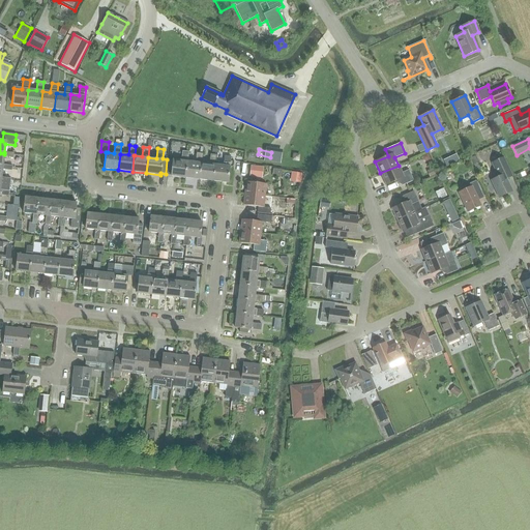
[(167,175),(171,176),(185,178),(187,162),(188,152),(182,151),(181,160),(169,159),(167,175)]
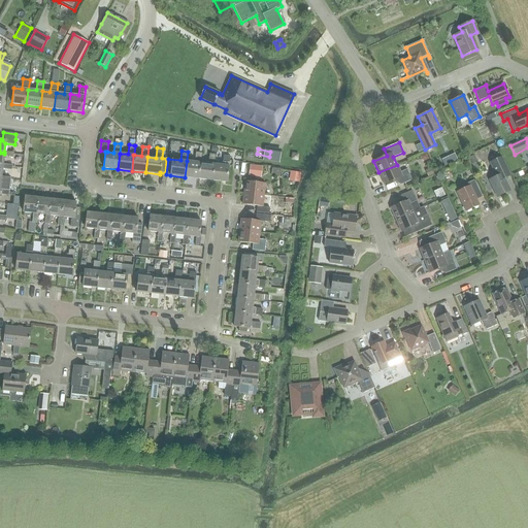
[(0,165),(3,166),(3,164),(4,156),(12,157),(13,153),(4,152),(4,154),(0,153),(0,165)]
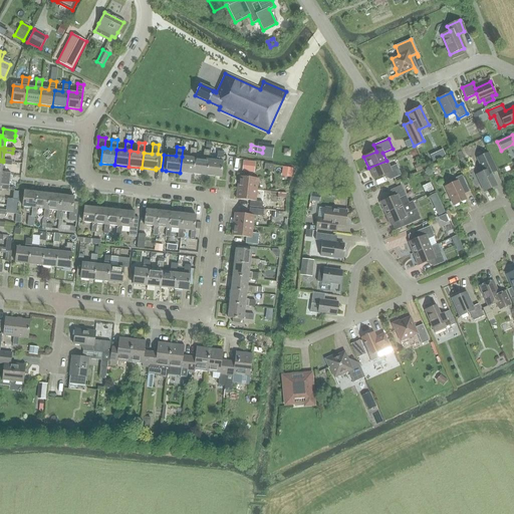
[(195,159),(196,149),(190,149),(189,158),(182,157),(180,173),(193,174),(195,159)]
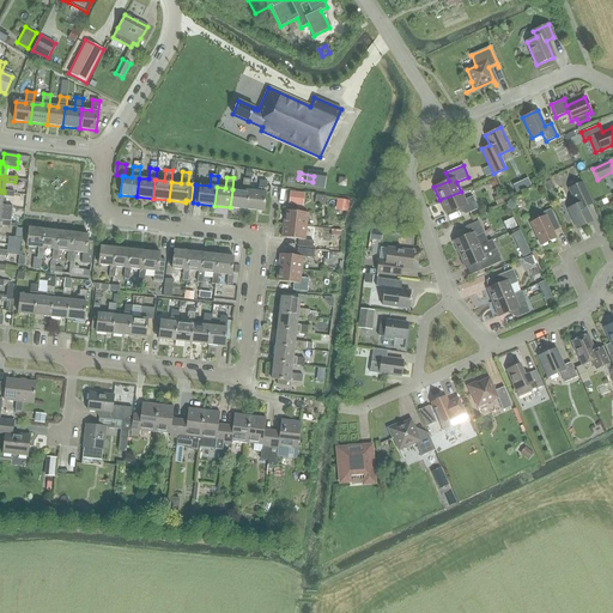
[(249,190),(250,180),(243,178),(242,190),(232,189),(230,207),(247,210),(249,190)]
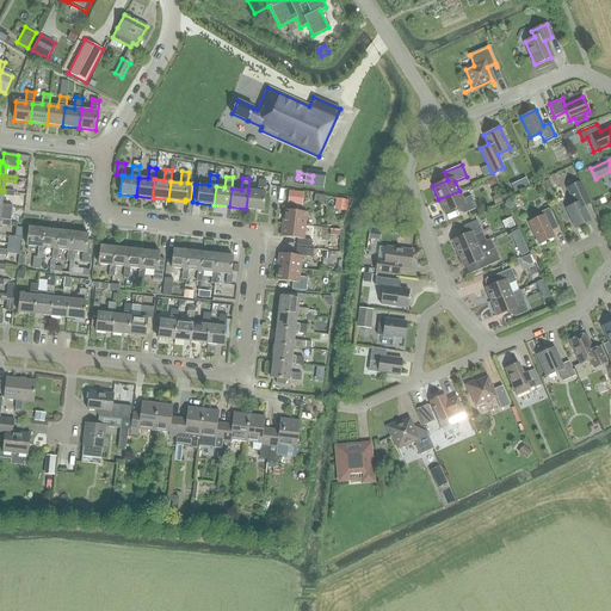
[(512,186),(517,193),(531,186),(528,179),(512,186)]
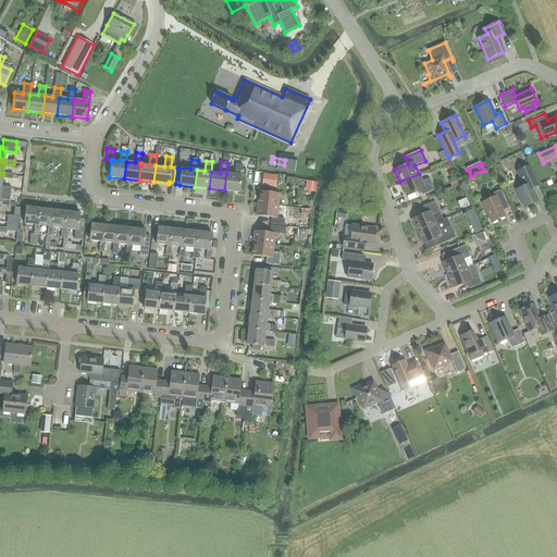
[(493,166),(496,174),(504,170),(500,163),(493,166)]
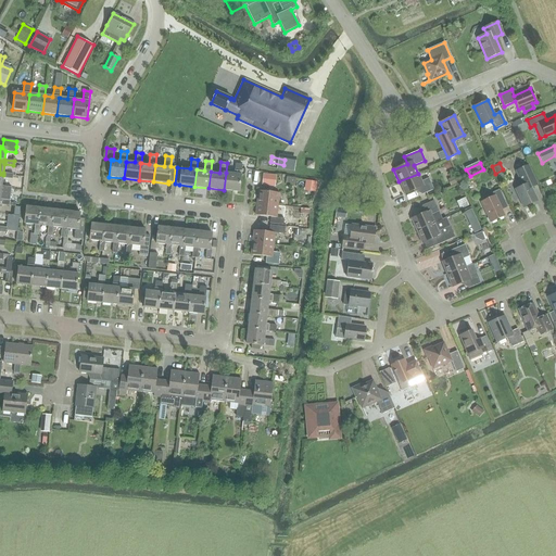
[(234,174),(226,173),(224,190),(239,192),(242,165),(235,164),(234,174)]
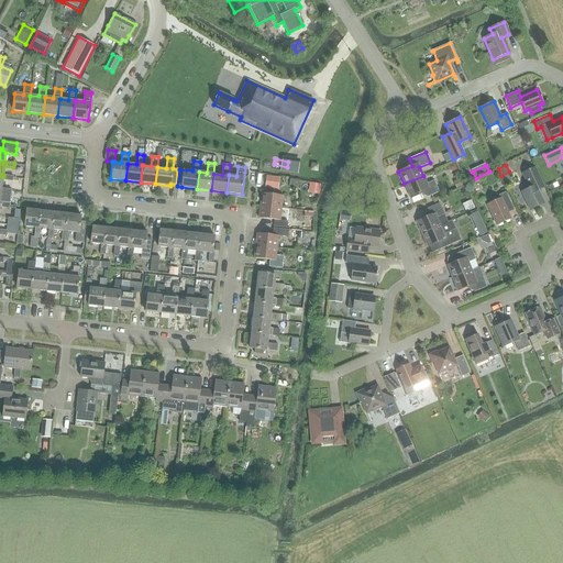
[(529,188),(521,191),(530,210),(543,203),(538,190),(544,187),(534,167),(522,174),(529,188)]
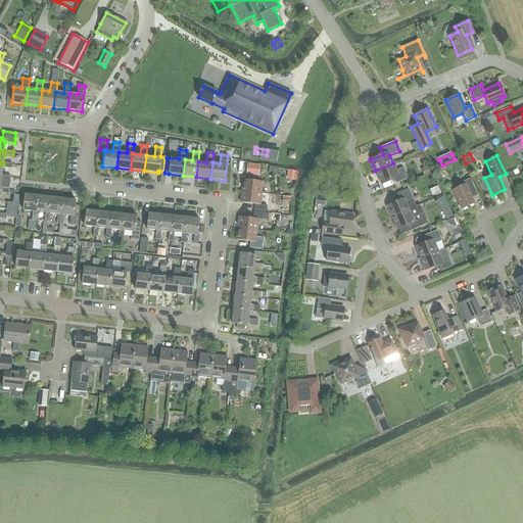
[(0,177),(1,177),(1,175),(2,168),(11,169),(12,163),(3,162),(3,164),(0,163),(0,177)]
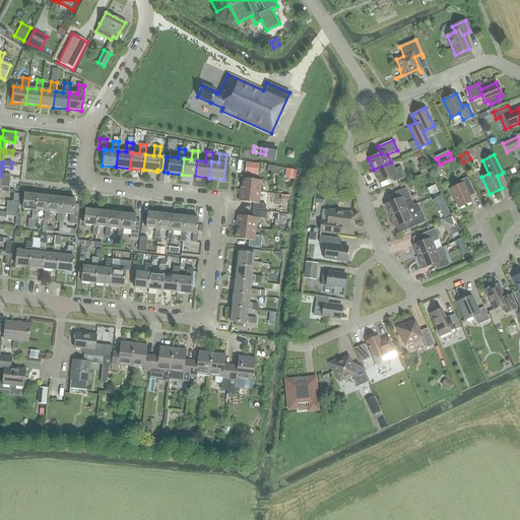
[(246,163),(245,174),(256,175),(257,165),(246,163)]
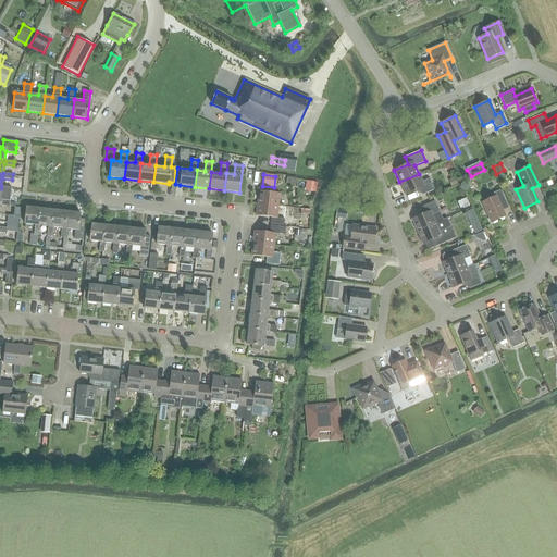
[(422,195),(434,189),(429,178),(422,182),(419,174),(399,182),(405,195),(419,188),(422,195)]
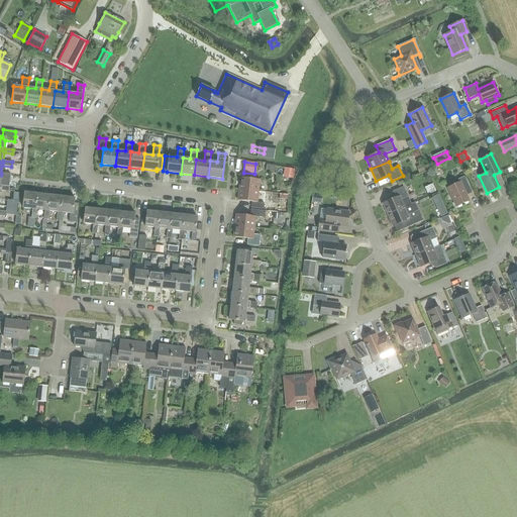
[(425,170),(422,164),(416,167),(419,174),(425,170)]
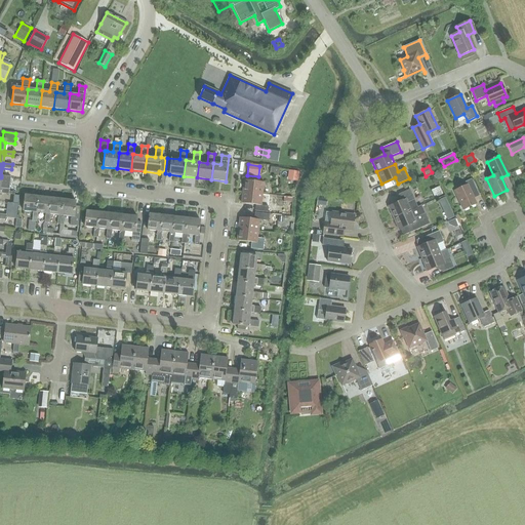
[(289,170),(288,178),(296,180),(298,171),(289,170)]
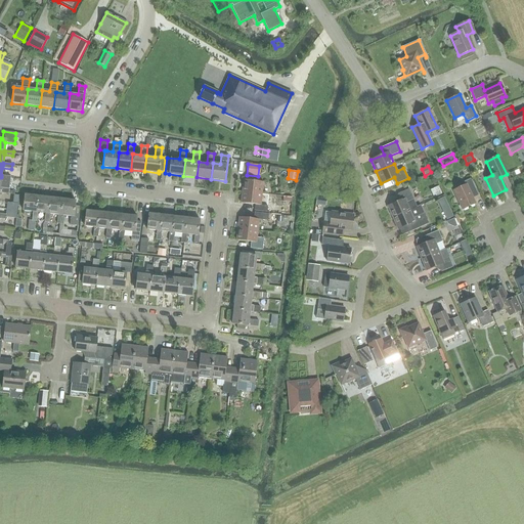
[(0,185),(1,180),(10,181),(10,176),(1,175),(1,177),(0,177),(0,185)]
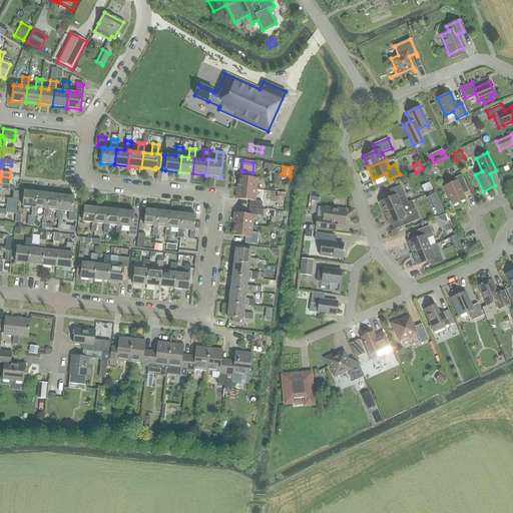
[(444,186),(453,205),(465,199),(462,194),(468,191),(460,174),(454,178),(455,181),(444,186)]
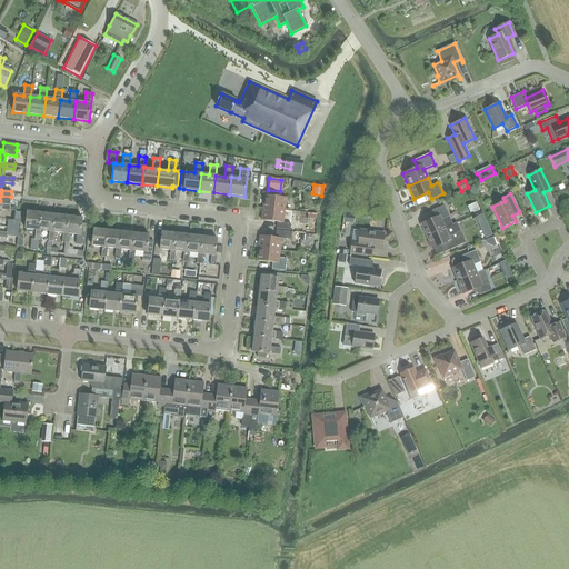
[(265,196),(262,208),(285,210),(286,198),(265,196)]
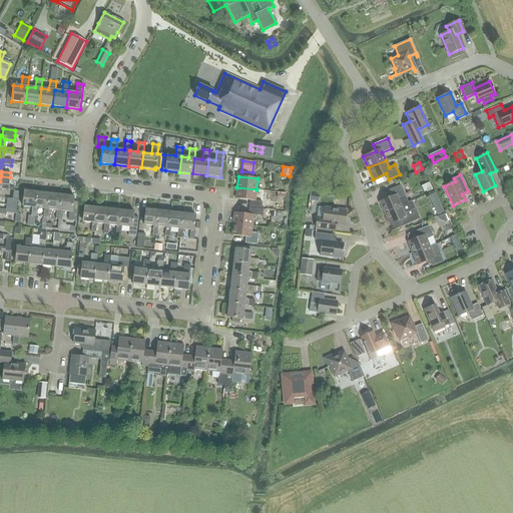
[(430,182),(423,186),(426,193),(434,189),(430,182)]
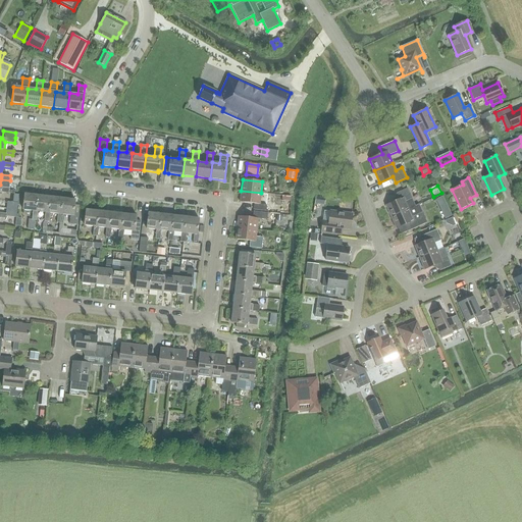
[(407,189),(396,194),(399,200),(385,206),(390,217),(415,206),(407,189)]
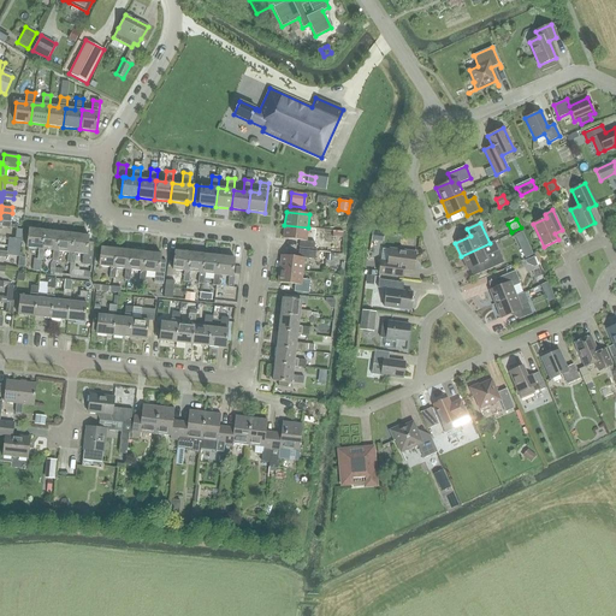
[(308,227),(284,225),(283,238),(300,241),(298,248),(313,249),(314,242),(306,241),(308,227)]
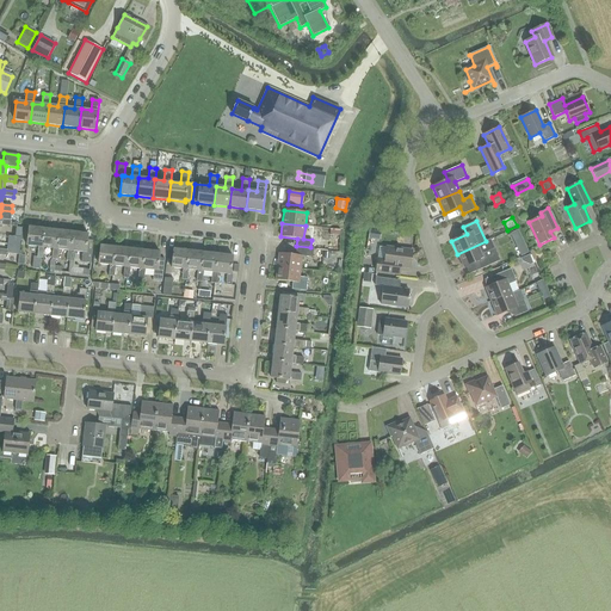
[(29,227),(26,246),(38,247),(37,258),(41,258),(42,258),(43,247),(42,247),(43,229),(29,227)]
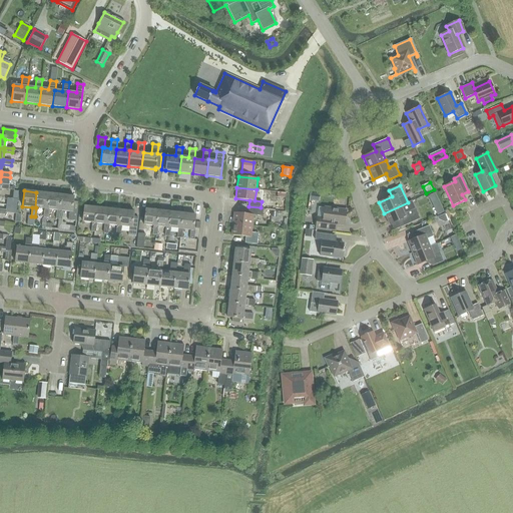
[(36,192),(35,207),(36,207),(44,208),(43,217),(46,217),(48,218),(49,209),(47,209),(49,193),(36,192)]
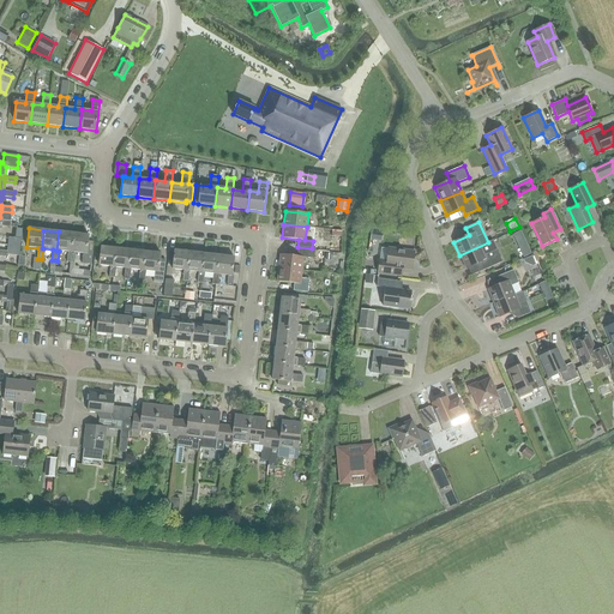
[(72,263),(73,252),(71,252),(73,234),(59,232),(56,251),(59,251),(67,252),(66,262),(70,263),(72,263)]
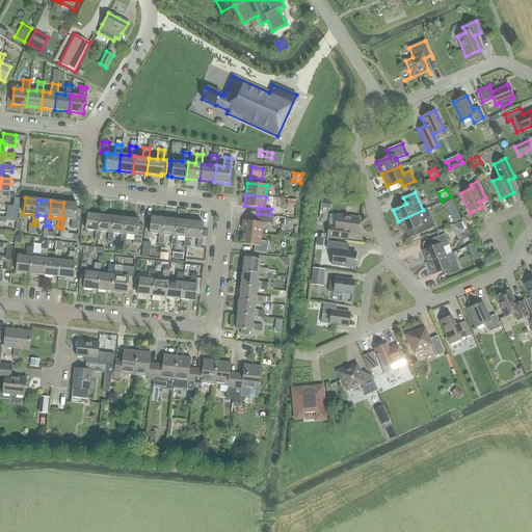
[(71,229),(79,230),(81,210),(76,209),(77,204),(63,203),(61,218),(63,218),(72,219),(71,229)]
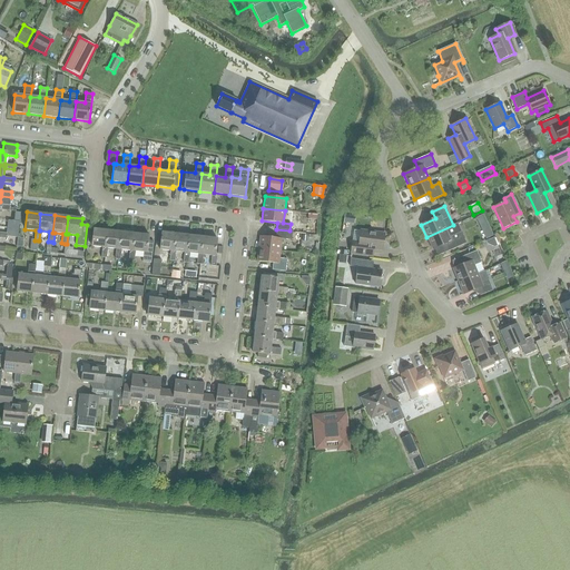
[(8,220),(7,228),(18,229),(19,222),(8,220)]
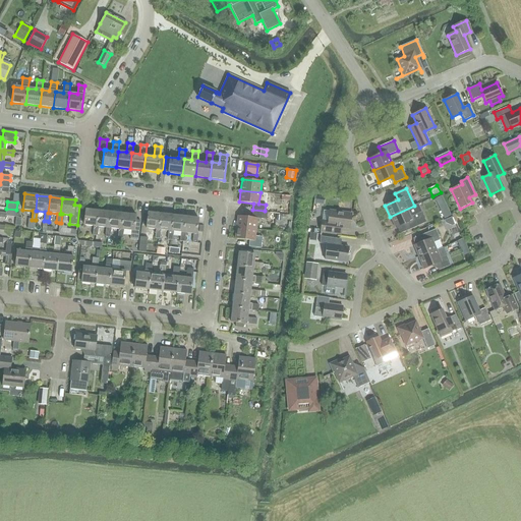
[(408,223),(411,229),(425,222),(421,212),(417,204),(414,206),(390,217),(395,228),(408,223)]
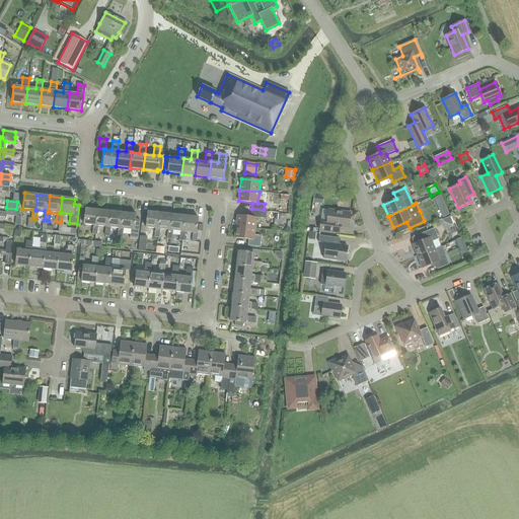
[(6,208),(5,213),(6,213),(5,215),(15,216),(16,209),(6,208)]
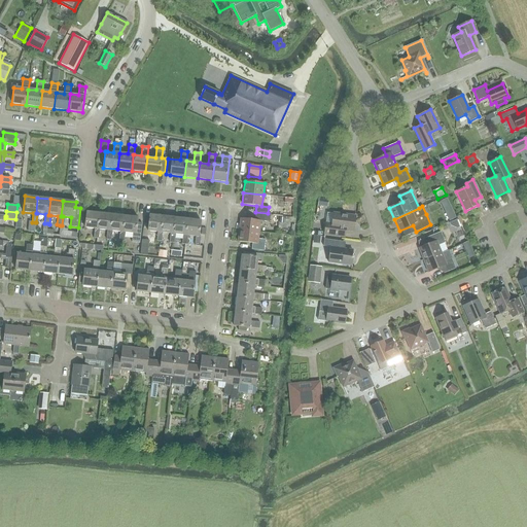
[(98,230),(99,213),(86,212),(84,227),(95,229),(94,238),(98,239),(99,230),(98,230)]
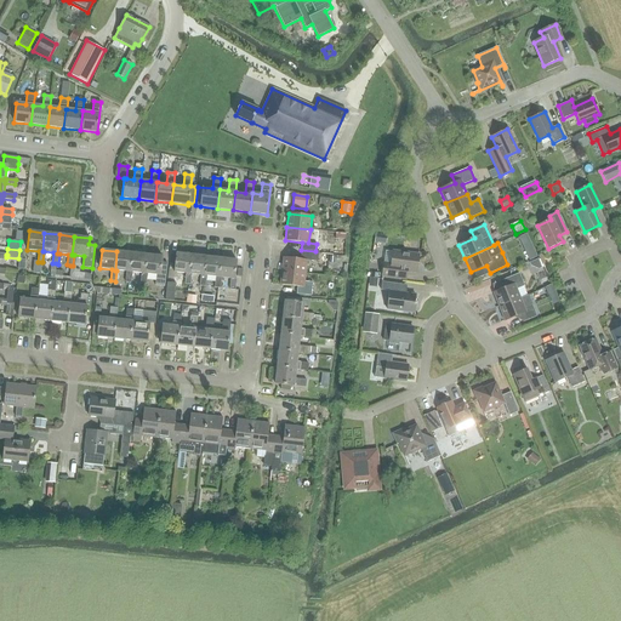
[(534,250),(527,254),(529,260),(537,256),(534,250)]
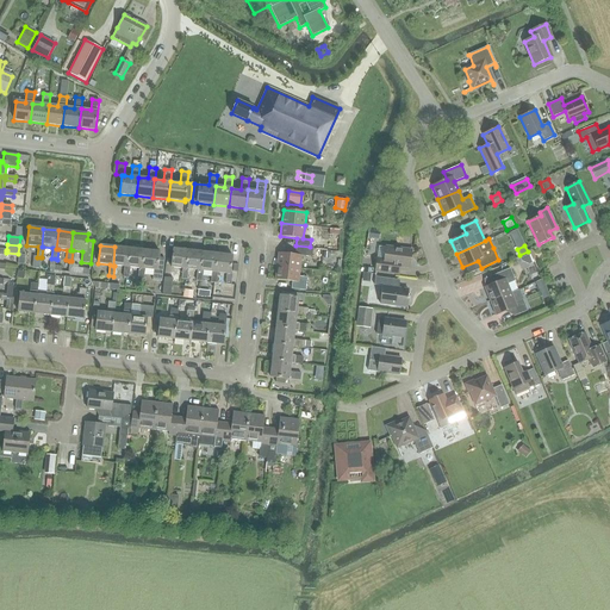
[(113,266),(114,266),(124,267),(123,277),(129,278),(130,267),(128,267),(130,248),(114,247),(113,266)]
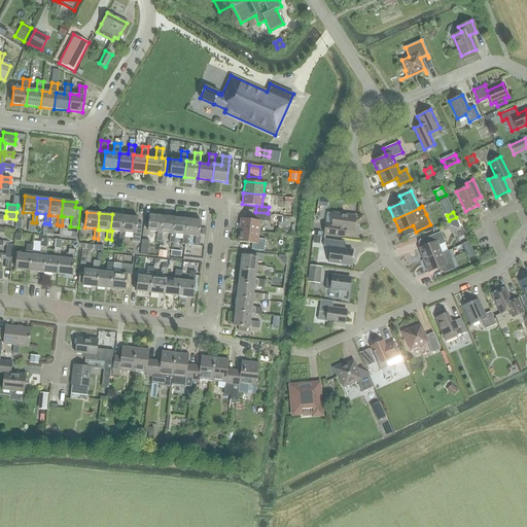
[(255,220),(240,218),(239,230),(258,233),(260,221),(269,222),(270,215),(255,213),(255,220)]
